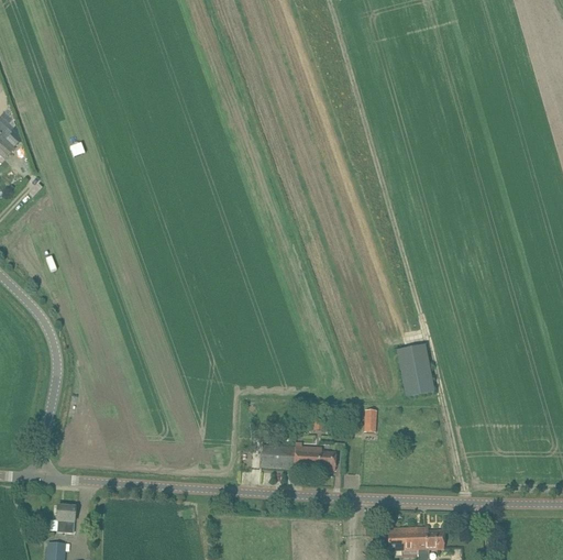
[(0,119),(0,132),(4,138),(11,130),(0,119)]
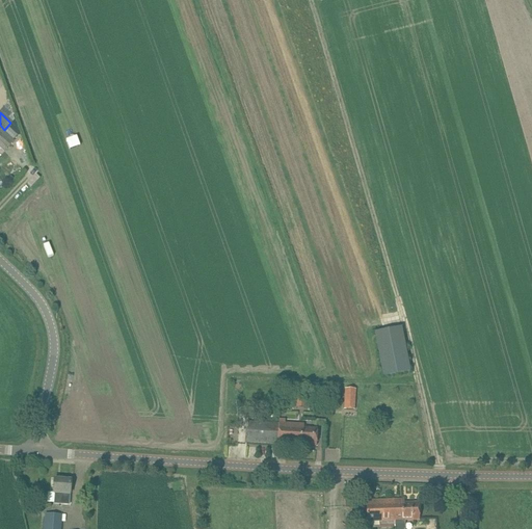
[(14,138),(4,130),(0,125),(0,143),(4,149),(14,138)]
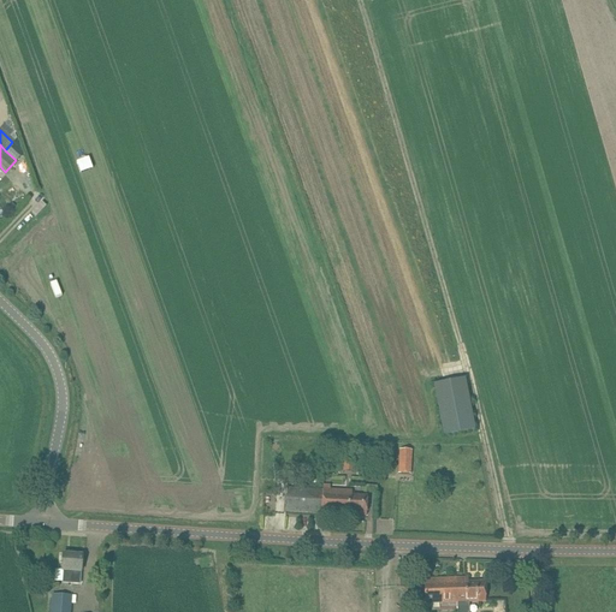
[(46,203),(42,198),(31,209),(36,213),(46,203)]
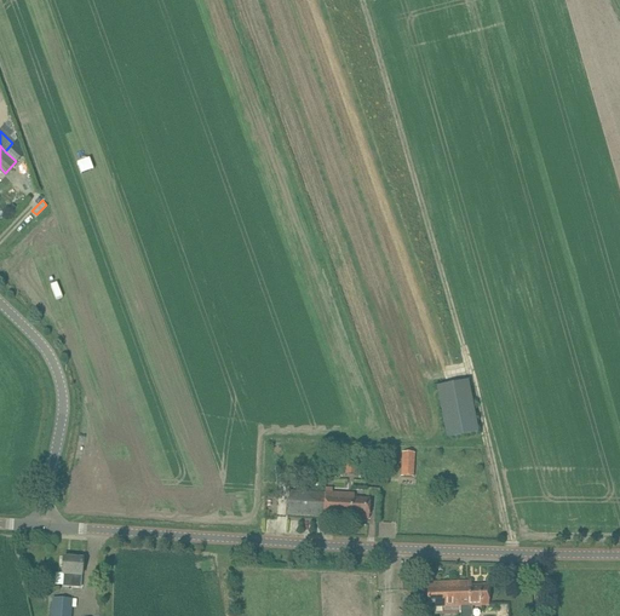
[(468,378),(436,384),(447,436),(478,430),(468,379),(468,378)]
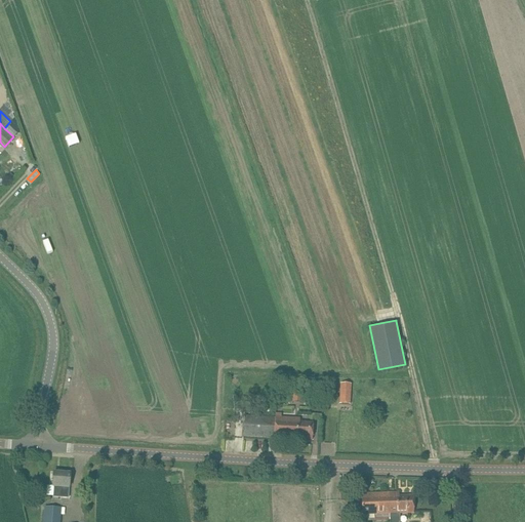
[(338,401),(351,402),(351,382),(339,382),(338,401)]
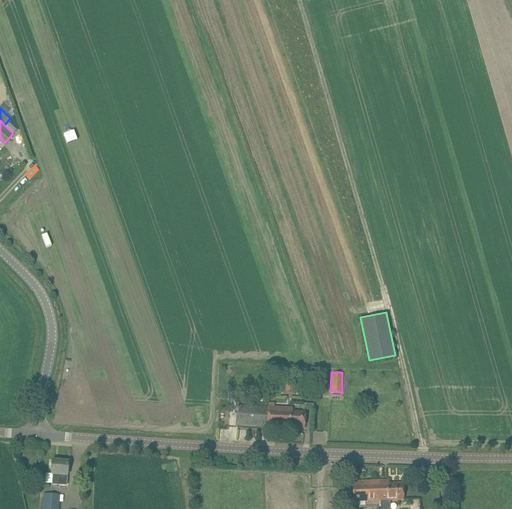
[(268,404),(249,404),(239,403),(237,423),(267,424),(304,426),(305,410),(292,409),(292,406),(268,404)]
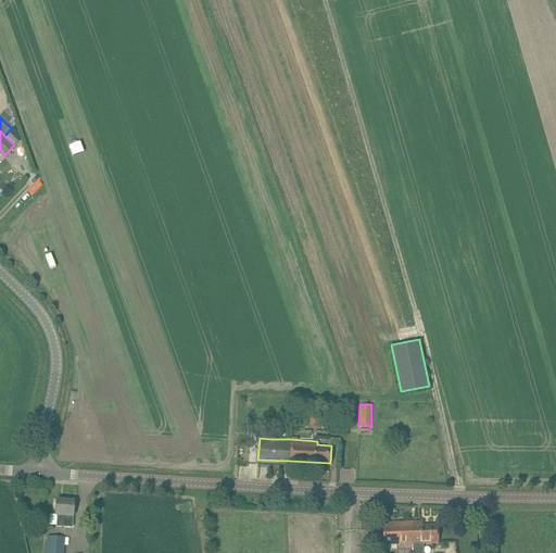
[(72,525),(74,499),(57,498),(55,513),(58,513),(57,524),(72,525)]
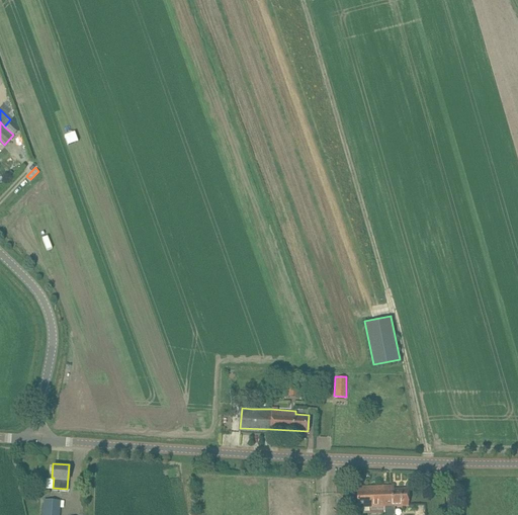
[(394,484),(384,485),(385,509),(384,514),(393,514),(393,504),(408,504),(408,497),(408,487),(394,488),(394,484)]
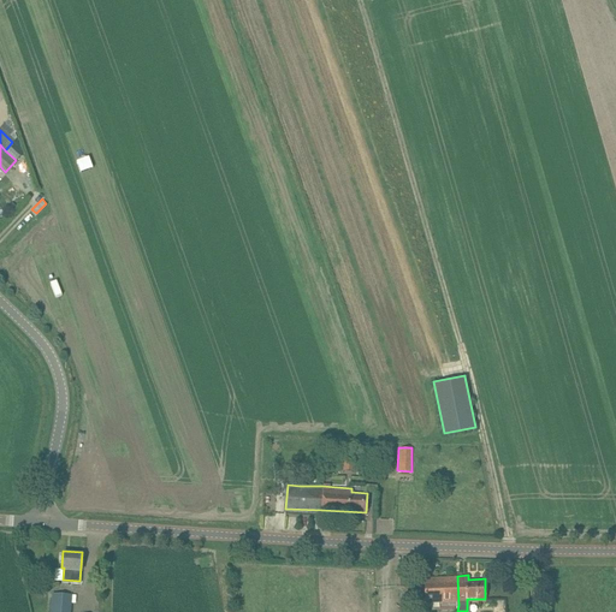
[(457,576),(425,576),(425,600),(456,600),(456,605),(458,605),(457,576)]
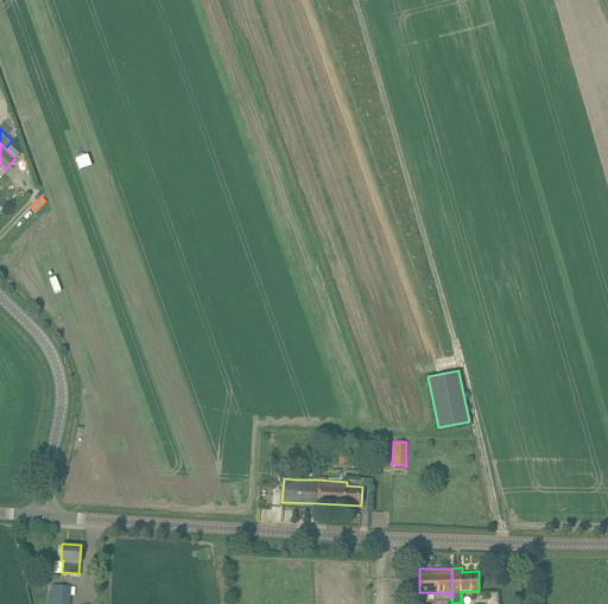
[(52,583),(50,603),(69,603),(71,585),(52,583)]
